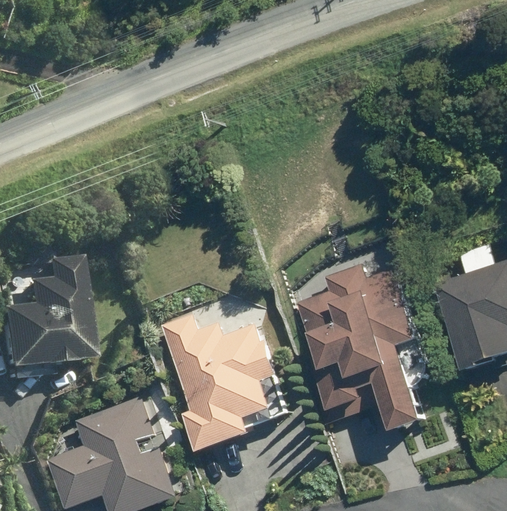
[(38,278),(16,280),(18,303),(0,305),(0,364),(77,358),(68,256),(37,258),(38,278)]
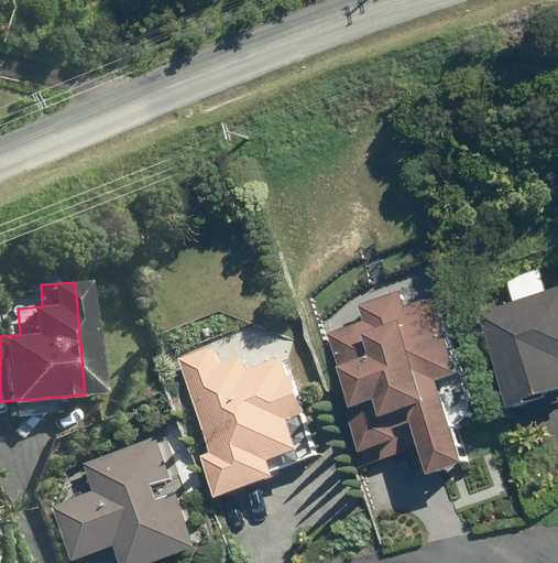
[(557,285),(478,314),(510,407),(557,389),(557,285)]
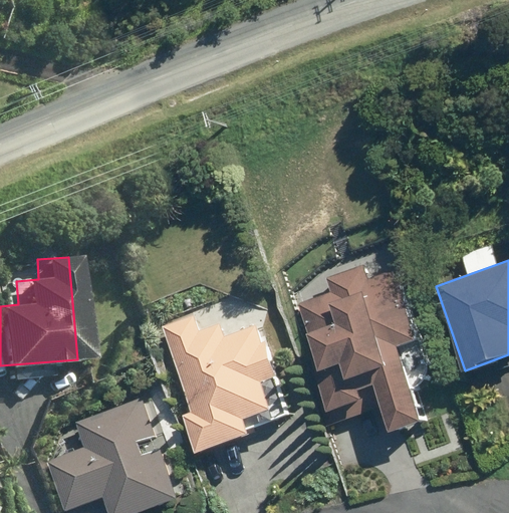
[(335,294),(302,306),(317,348),(324,345),(335,374),(358,366),(366,390),(387,382),(407,441),(443,428),(413,343),(425,339),(401,273),(373,283),(367,267),(330,280),(335,294)]
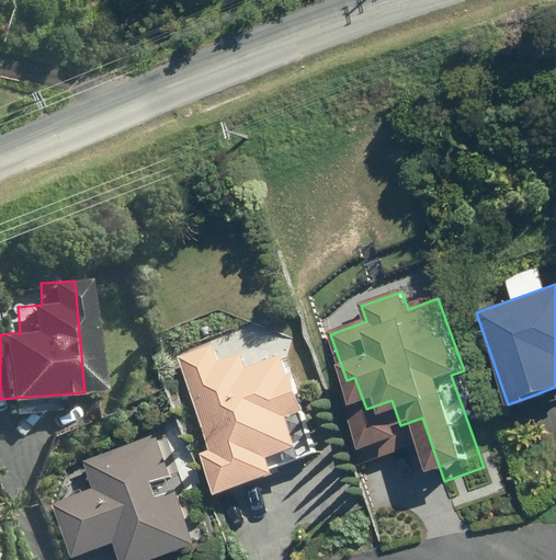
[(208,344),(176,357),(207,442),(194,447),(213,496),(272,473),(267,457),(296,446),(285,416),(301,411),(278,354),(242,367),(238,353),(215,361),(208,344)]
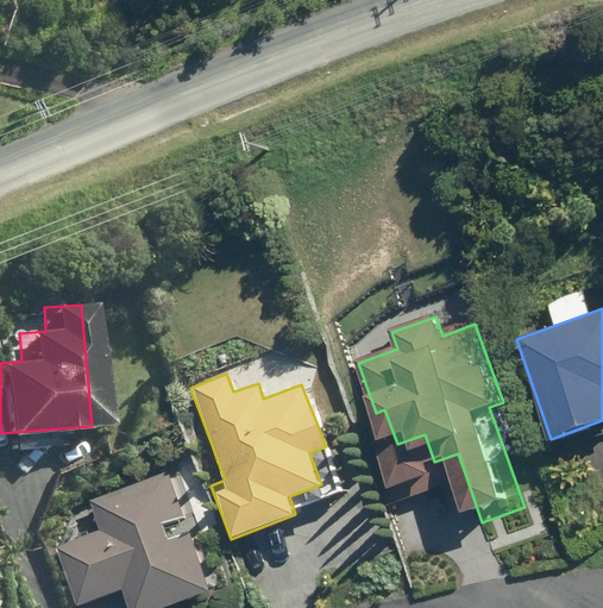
[(181,516),(167,471),(88,500),(99,530),(52,546),(75,606),(121,589),(127,607),(159,607),(209,590),(188,533),(168,540),(162,524),(181,516)]
